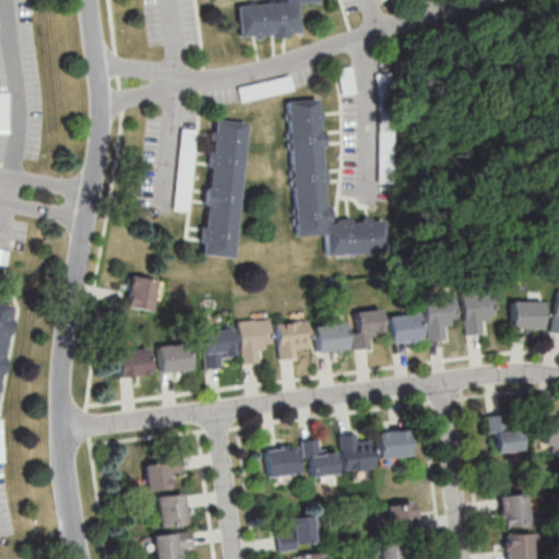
[(317,0),(296,2),(298,31),(286,32),(286,36),(271,37),(270,34),(259,34),(260,38),(252,38),(252,35),(239,36),(236,6),(286,0),(317,0)]
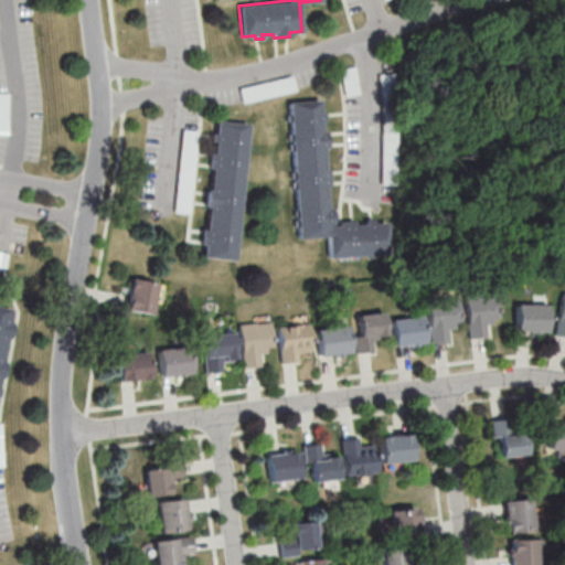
[(240,87),(294,74),(297,87),(243,102),(240,87)]
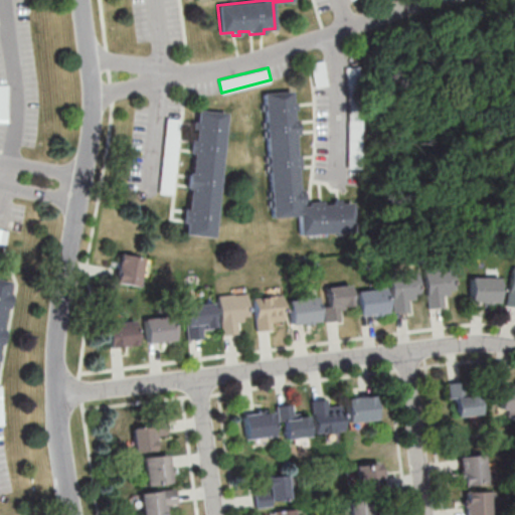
[(348,68),(348,107),(360,107),(360,68),(348,68)]
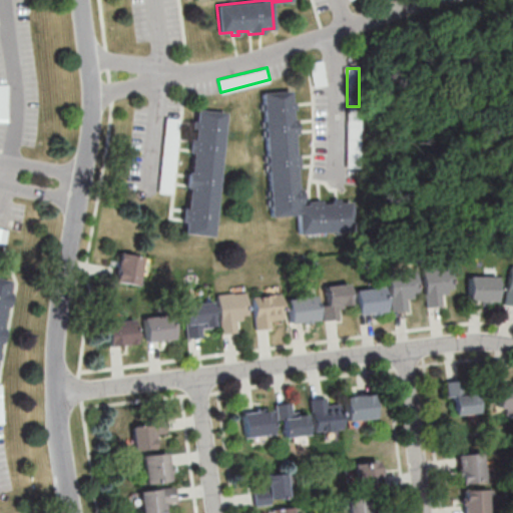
[(272,217),(299,215),(300,233),(354,230),(353,201),(302,203),(296,90),(265,92),(272,217)]
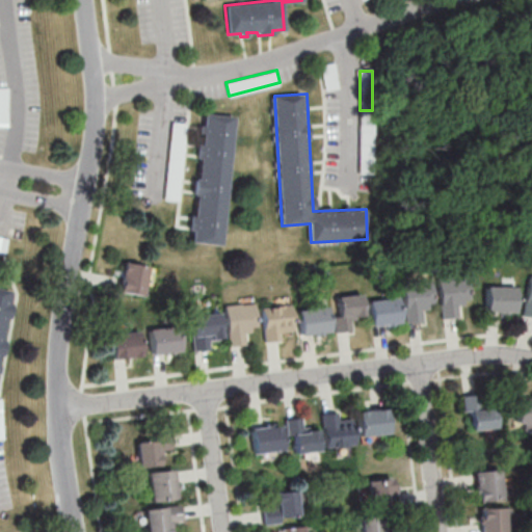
[(204,115),(233,117),(220,245),(191,243),(192,230),(188,231),(190,216),(193,216),(195,195),(192,195),(193,180),(196,180),(198,158),(195,158),(197,143),(201,144),(202,134),(197,133),(198,126),(202,127),(204,115)]
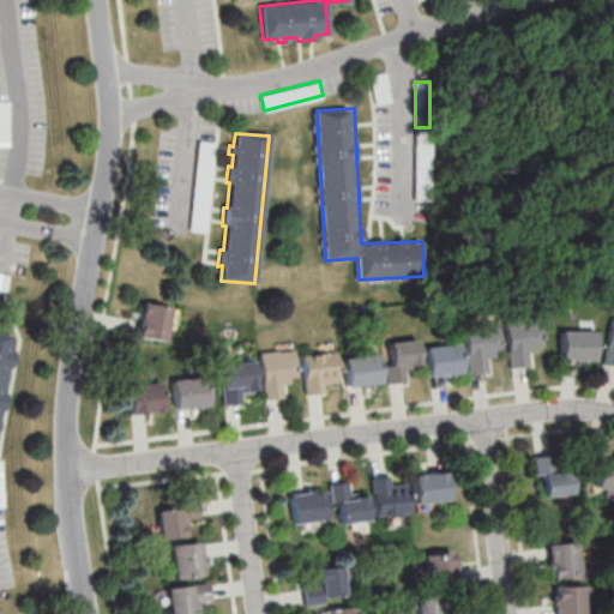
[(198,140),(215,143),(205,230),(188,229),(198,140)]
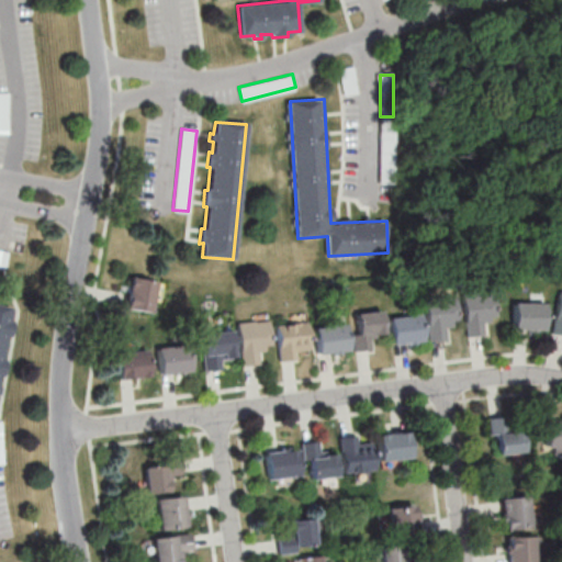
[(152,313),(158,282),(133,277),(126,307),(152,313)]
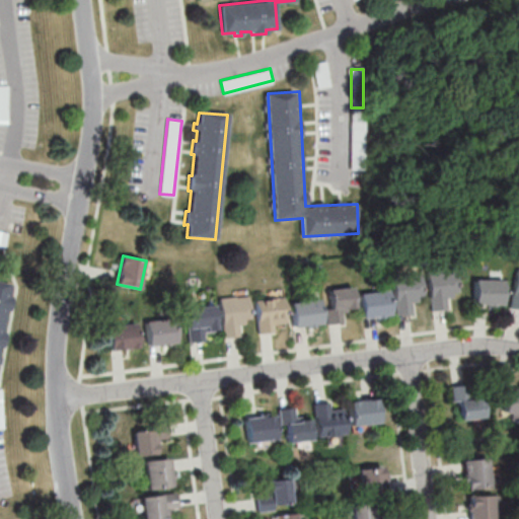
[(449,297),(460,296),(458,270),(431,272),(434,311),(450,310),(449,297)]
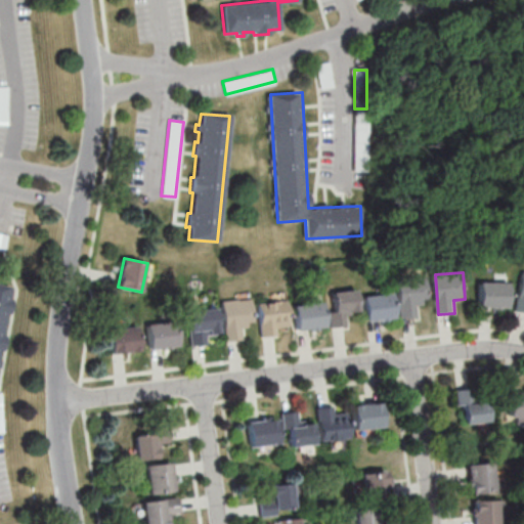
[(398,279),(402,318),(419,317),(418,304),(429,303),(426,276),(398,279)]
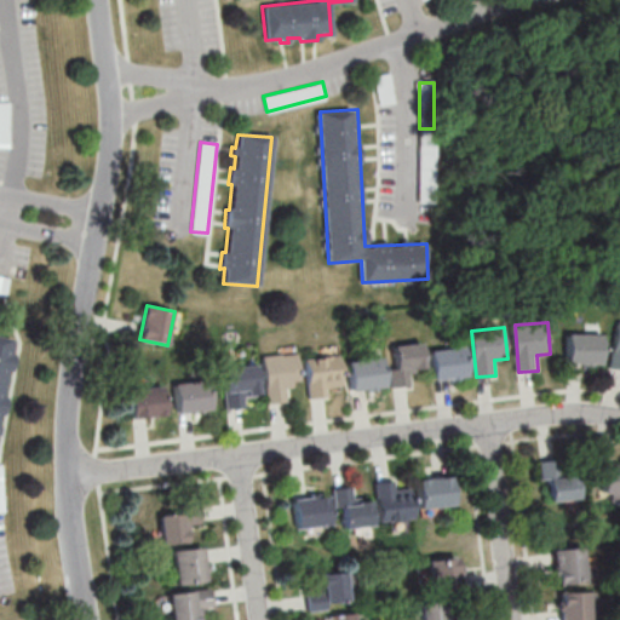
[(569,363),(606,363),(606,334),(569,334),(569,363)]
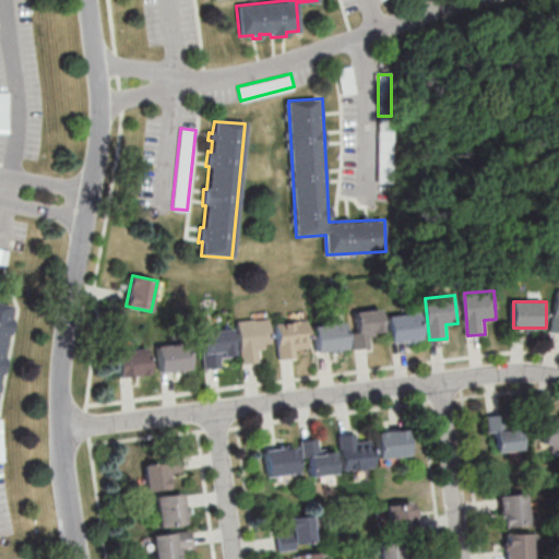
[(353,332),(354,348),(371,347),(370,334),(385,333),(384,309),(357,311),(359,332),(353,332)]
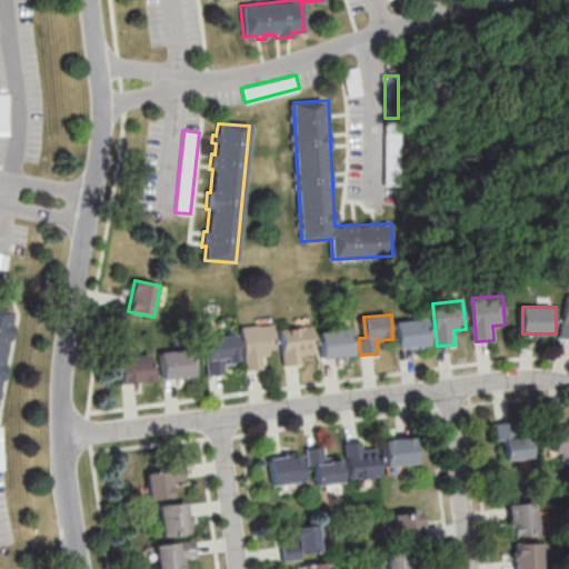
[(431,346),(429,318),(397,321),(399,349),(431,346)]
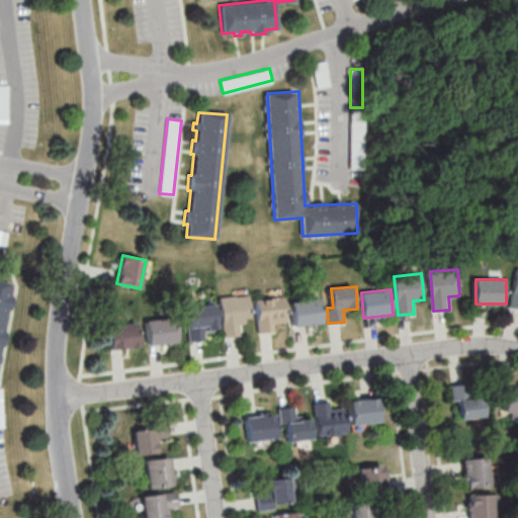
[(221,297),(224,338),(240,336),(239,323),(250,322),(248,294),(221,297)]
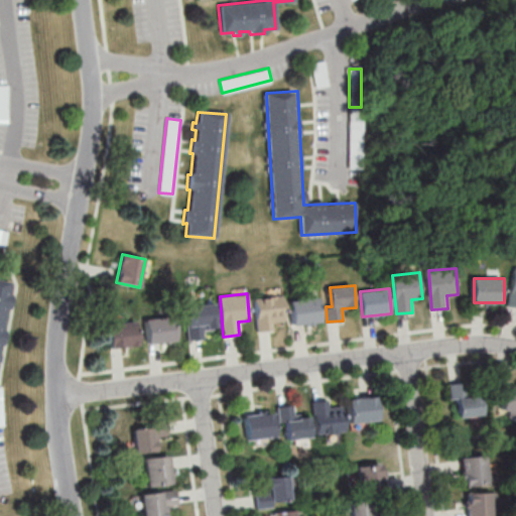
[(258,332),(274,330),(273,323),(286,321),(283,295),(254,299),(258,332)]
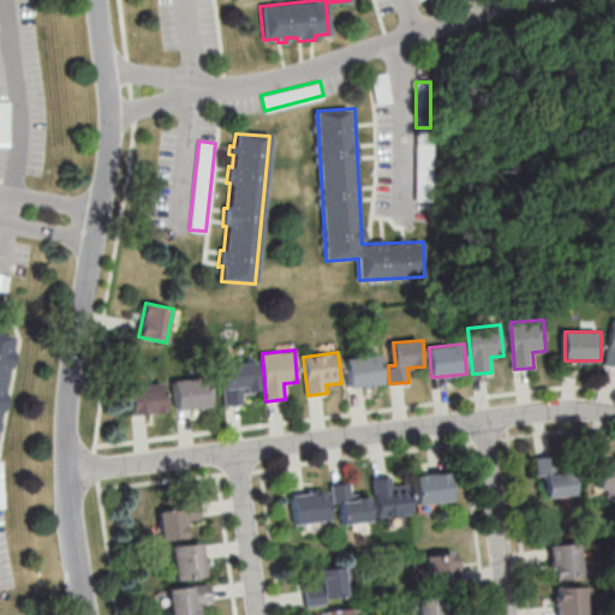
[(384,384),(381,354),(347,358),(350,388),(384,384)]
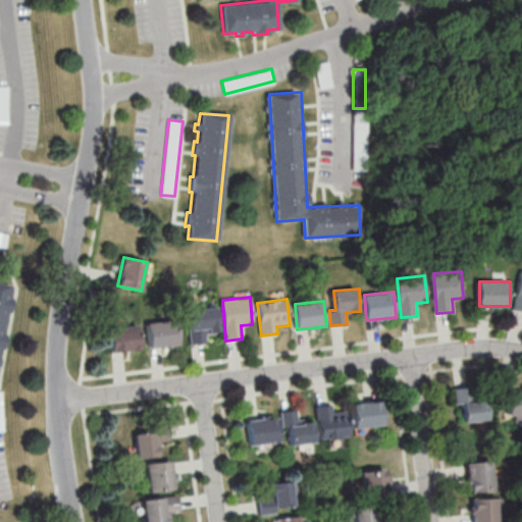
[(206,332),(219,332),(218,307),(189,309),(190,344),(207,343),(206,332)]
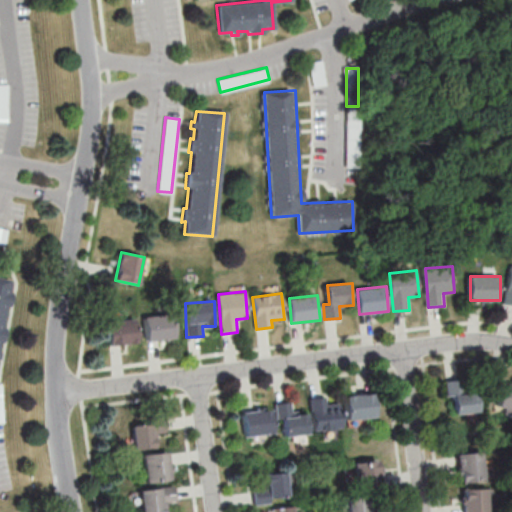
[(175,338),(173,314),(144,317),(146,341),(175,338)]
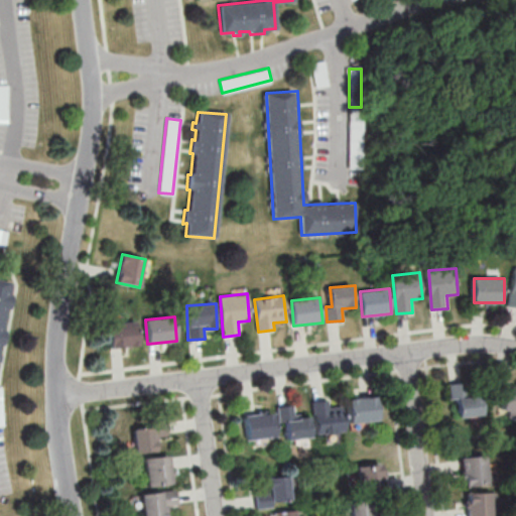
[(108,325),(111,348),(140,344),(137,320),(108,325)]
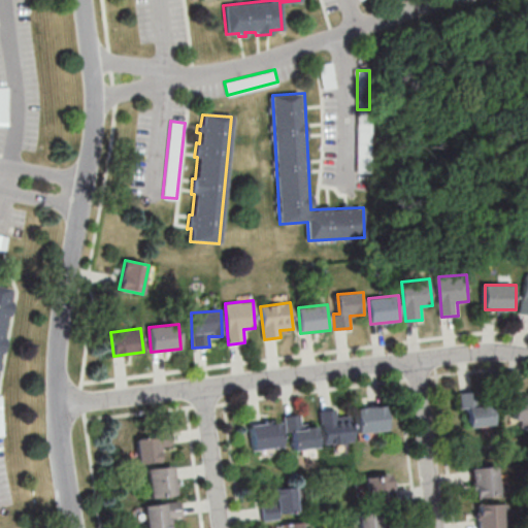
[(515,419),(527,423),(527,399),(506,392),(501,408),(516,413),(515,419)]
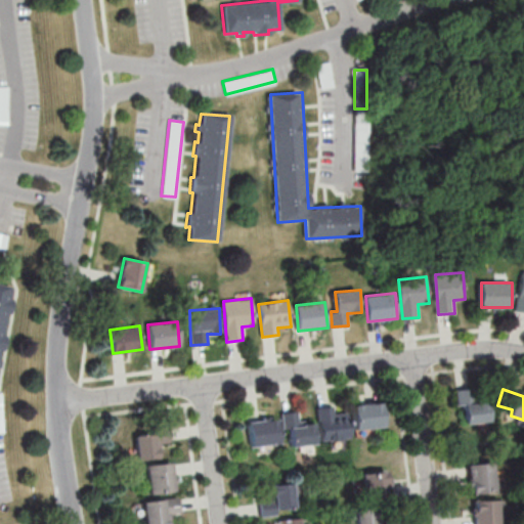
[(492,423),(491,401),(475,401),(475,390),(457,390),(459,407),(465,406),(465,424),(492,423)]
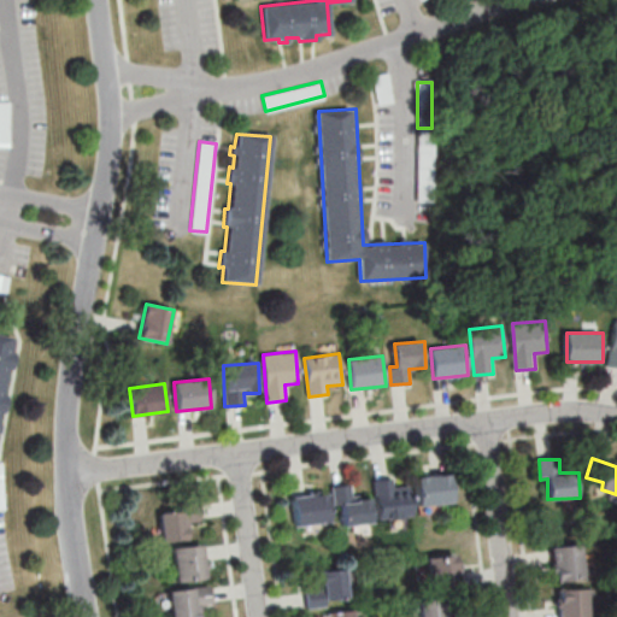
[(418,505),(454,505),(454,476),(418,476),(418,505)]
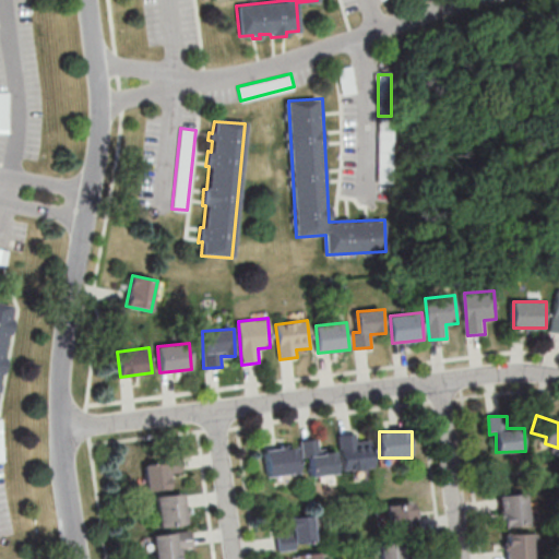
[(376,468),(372,439),(358,441),(357,433),(341,436),(344,472),(376,468)]
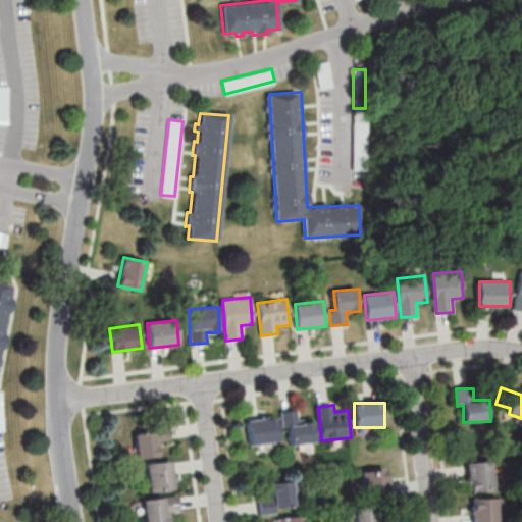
[(283,411),(286,446),(316,442),(314,421),(299,423),(298,410),(283,411)]
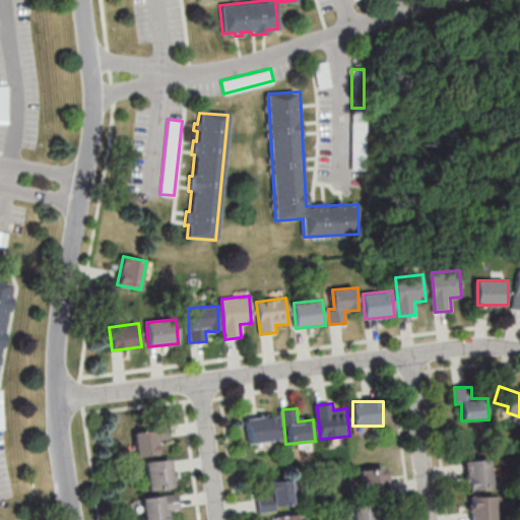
[(276,416),(246,418),(247,443),(277,441),(276,416)]
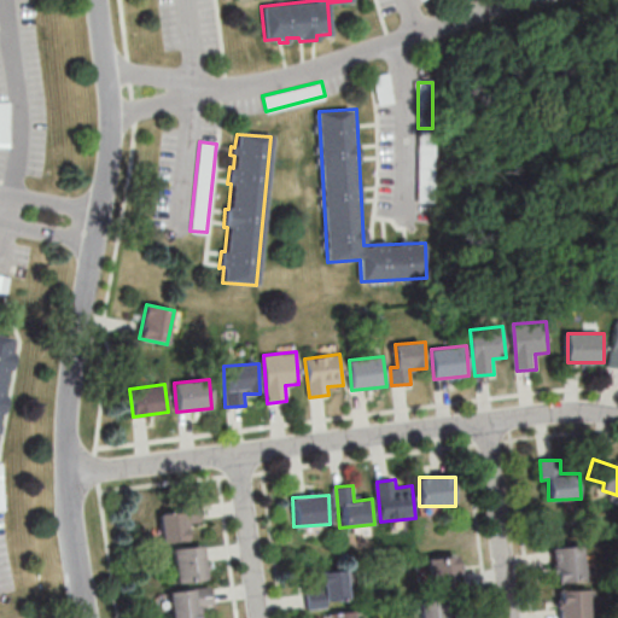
[(190,524),(203,522),(202,508),(162,513),(165,544),(192,541),(190,524)]
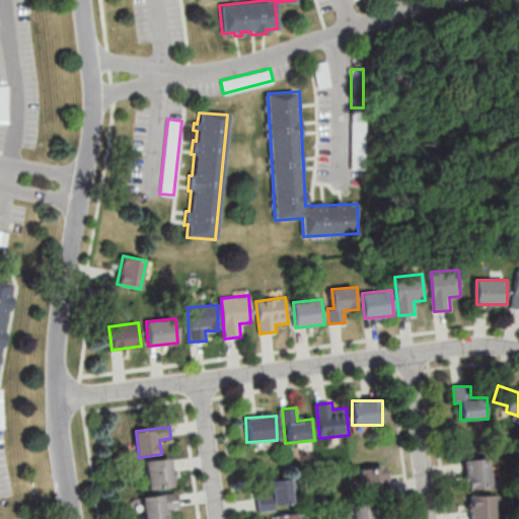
[(465,461),(469,491),(494,488),(491,458),(465,461)]
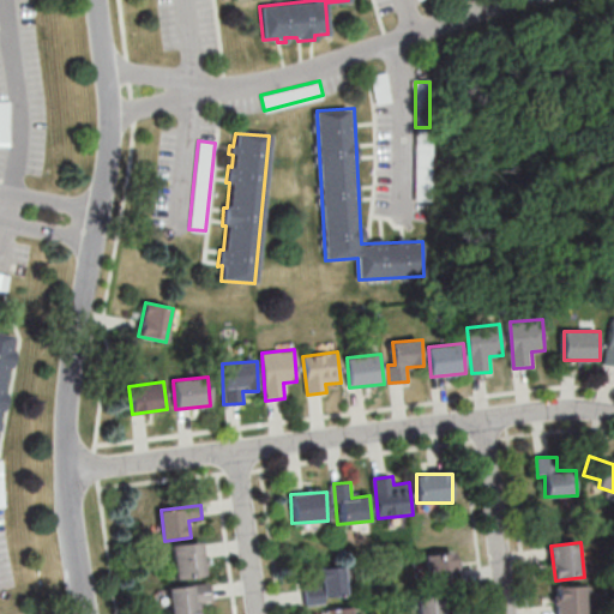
[(176,579),(208,578),(205,543),(175,545),(176,579)]
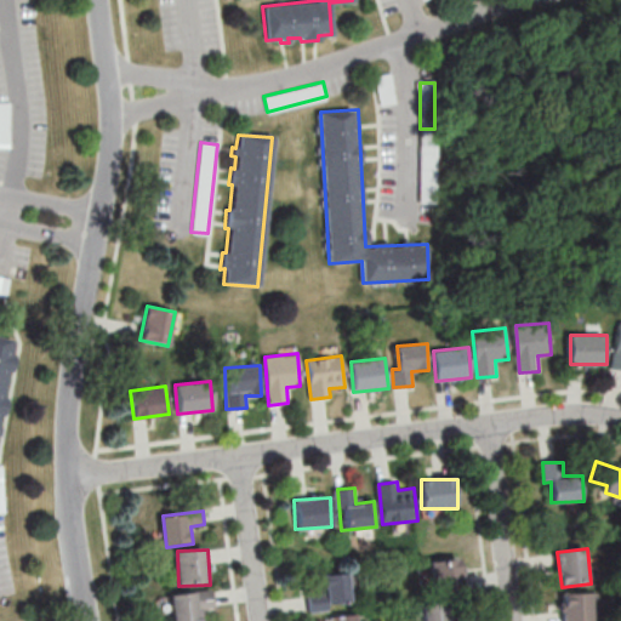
[(433,596),(465,594),(463,560),(433,562),(433,596)]
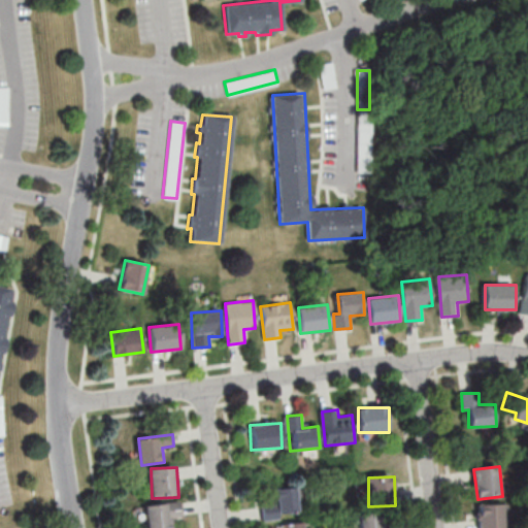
[(281,520),(279,516),(298,515),(296,488),(271,490),(271,498),(259,499),(261,522),(281,520)]
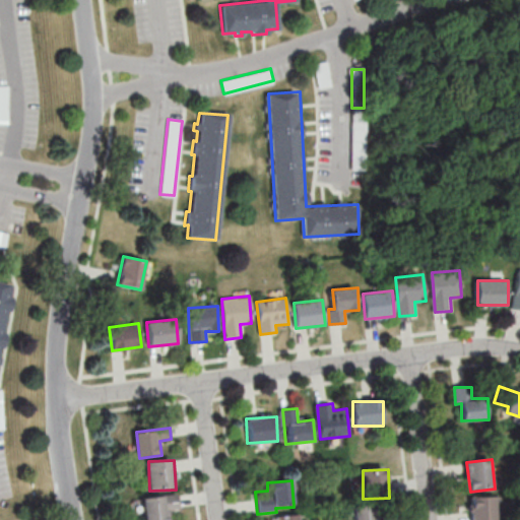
[(171,519),(171,512),(180,511),(178,495),(144,499),(146,519),(171,519)]
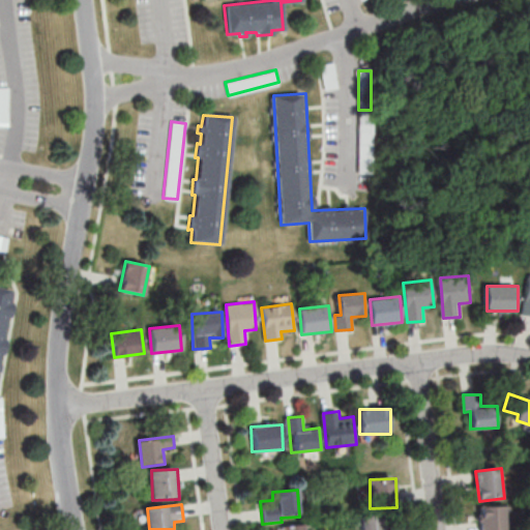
[(481,507),(481,529),(509,529),(509,506),(481,507)]
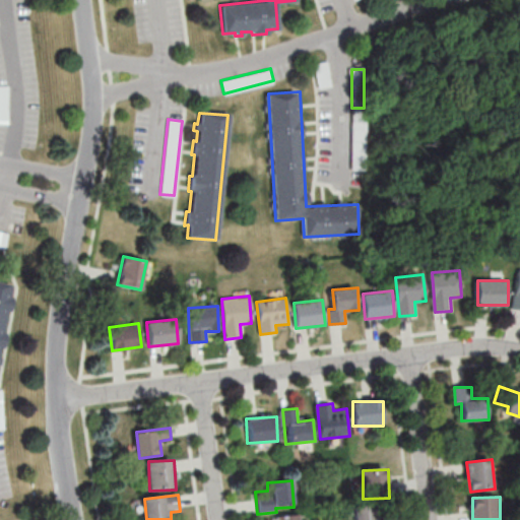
[(391,519),(391,515),(380,517),(379,505),(354,508),(355,519),(391,519)]
